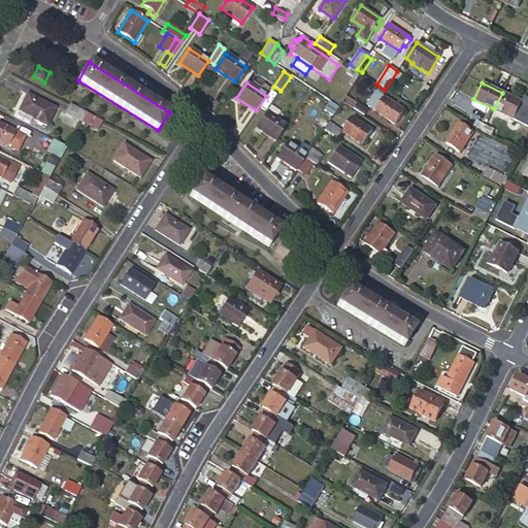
[(396,125),(405,110),(376,91),(367,105),(396,125)]
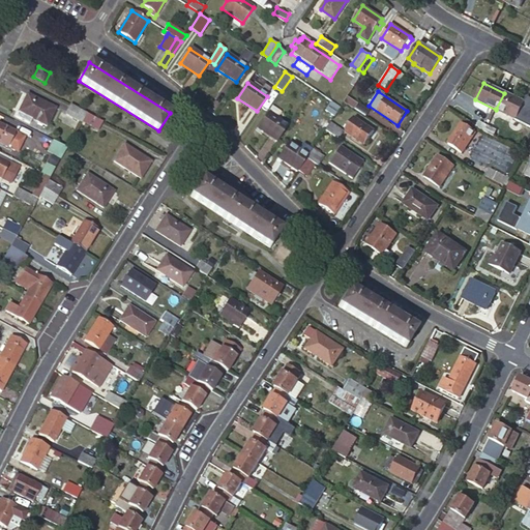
[(47,125),(56,108),(27,93),(16,116),(29,123),(32,118),(47,125)]
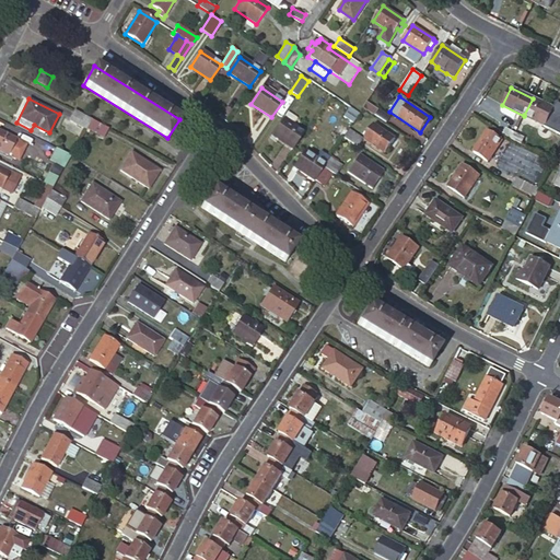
[(545,126),(544,127),(559,135),(559,104),(556,102),(555,105),(549,102),(548,105),(533,98),(524,115),(524,116),(545,126)]
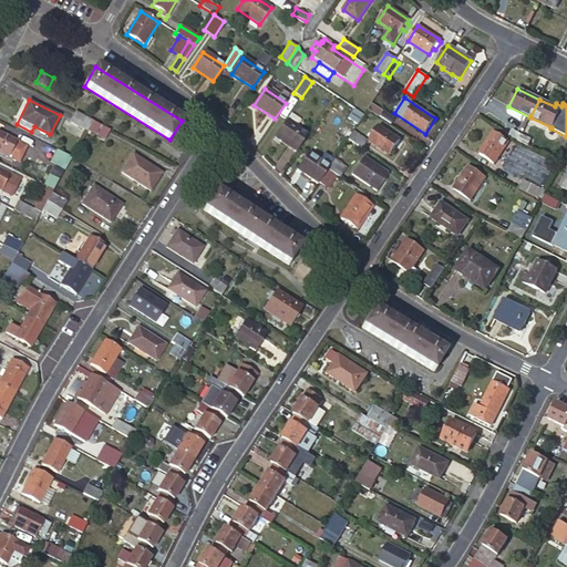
[(371,104),(368,110),(379,117),(383,112),(371,104)]
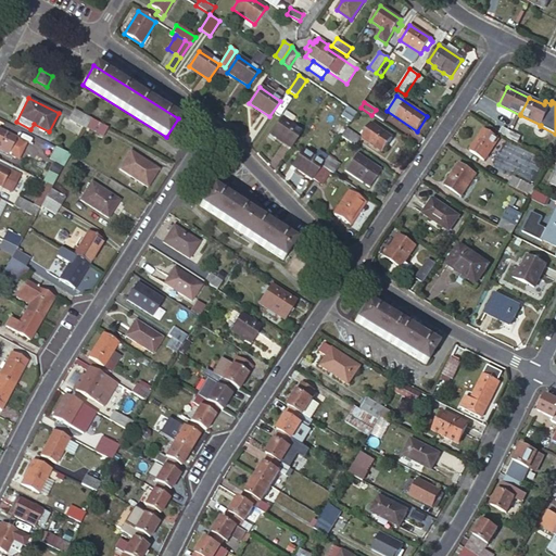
[(351,123),(357,113),(348,108),(341,116),(351,123)]
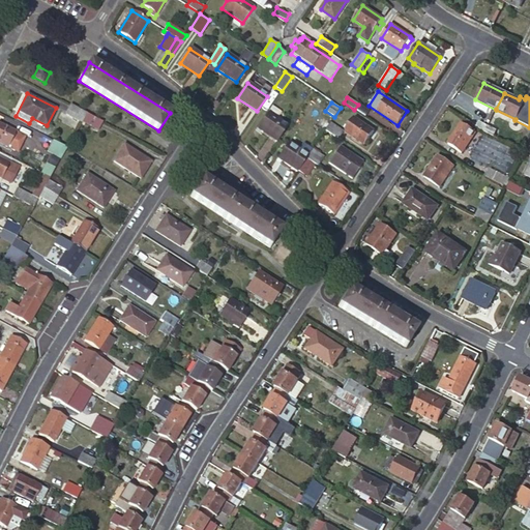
[(86,113),(70,105),(65,114),(81,122),(82,121),(86,113)]
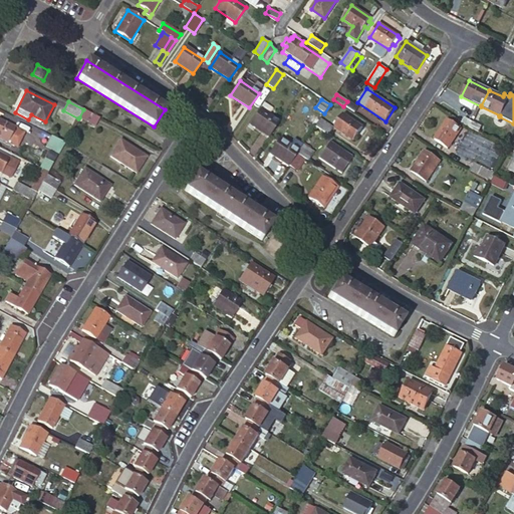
[(99,118),(83,109),(79,117),(95,126),(99,118)]
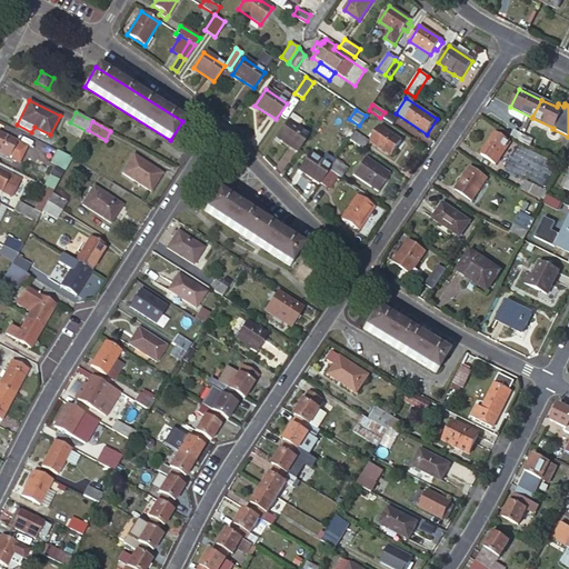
[(297,151),(308,135),(288,121),(277,138),(297,151)]
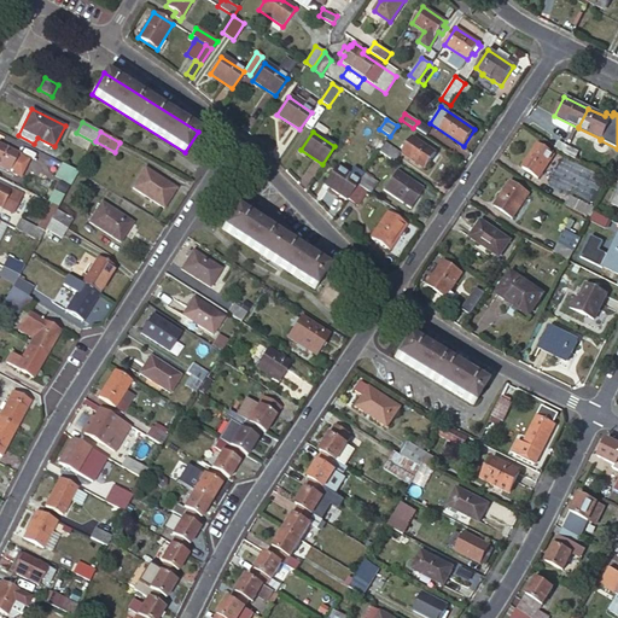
[(425,169),(437,153),(413,136),(402,153),(425,169)]
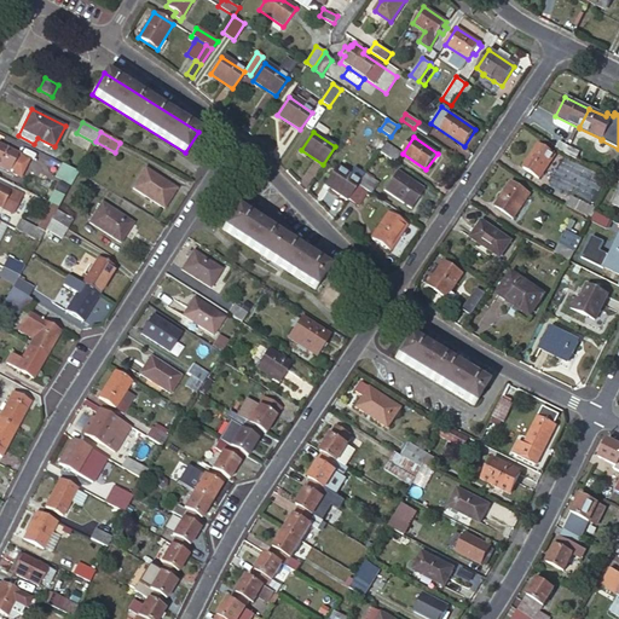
[(560,142),(556,148),(566,154),(570,146),(560,142)]
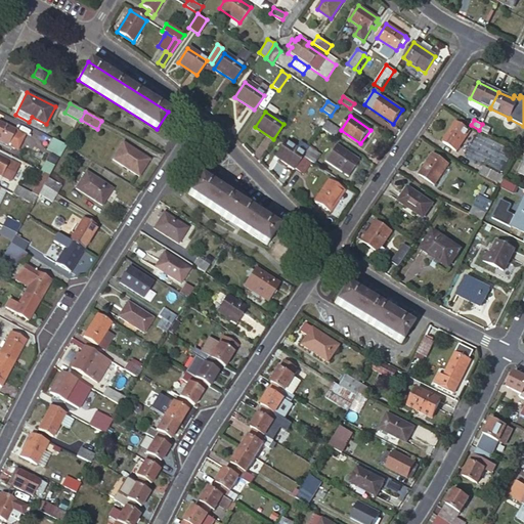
[(340,130),(326,121),(321,129),(335,137),(340,130)]
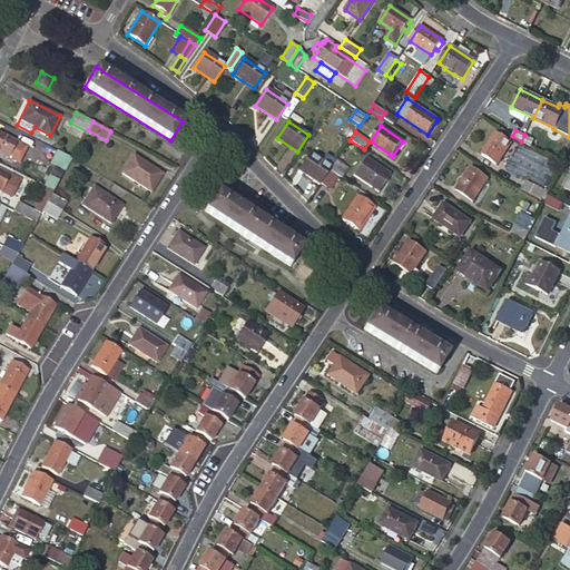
[(0,154),(8,158),(17,141),(0,133),(0,154)]
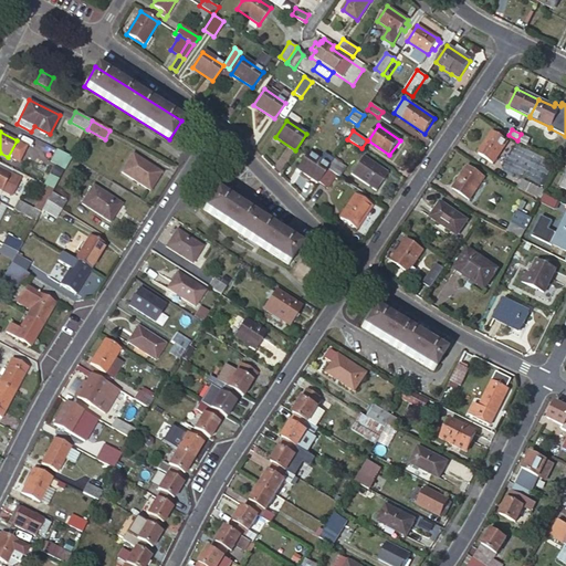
[(493,164),(507,142),(493,132),(478,154),(493,164)]
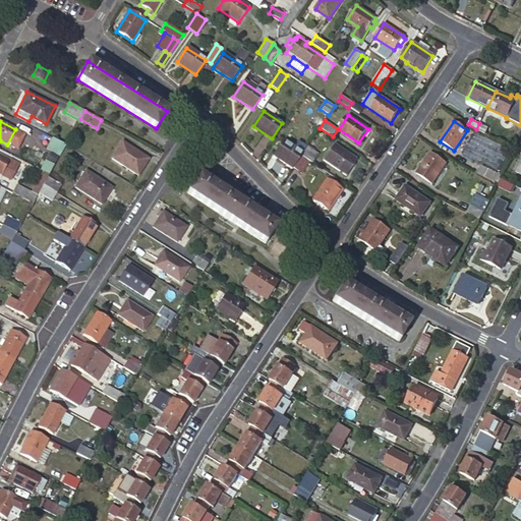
[(476,129),(484,134),(487,128),(479,123),(476,129)]
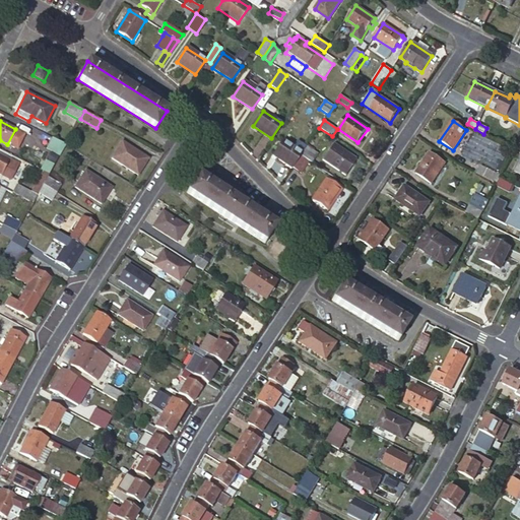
[(66,144),(53,138),(49,146),(61,152),(66,144)]
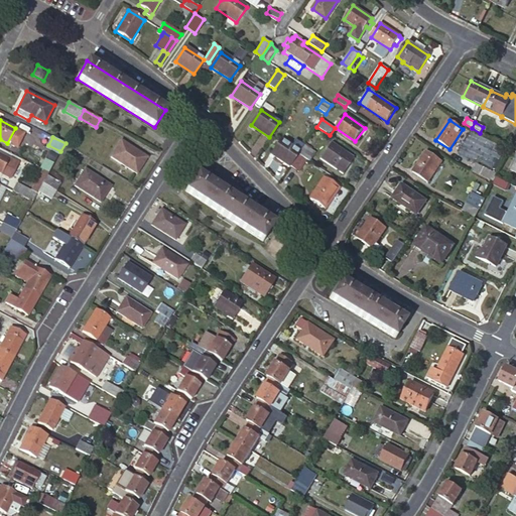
[(271,154),(289,166),(297,155),(299,151),(280,140),(271,154)]
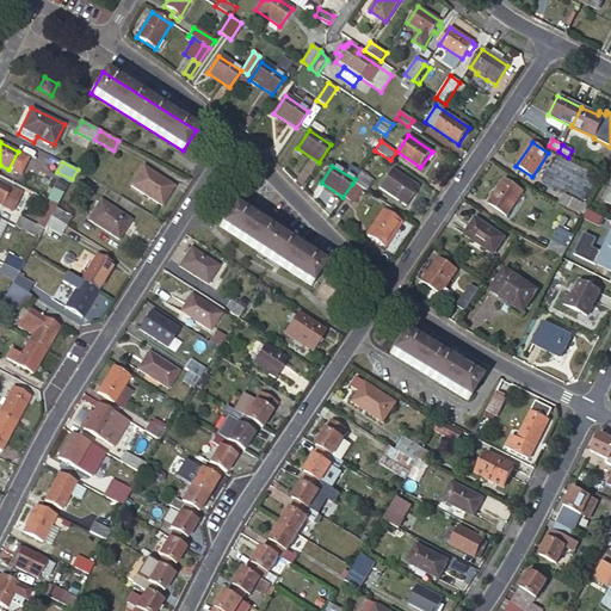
[(162,205),(174,186),(143,167),(131,186),(162,205)]
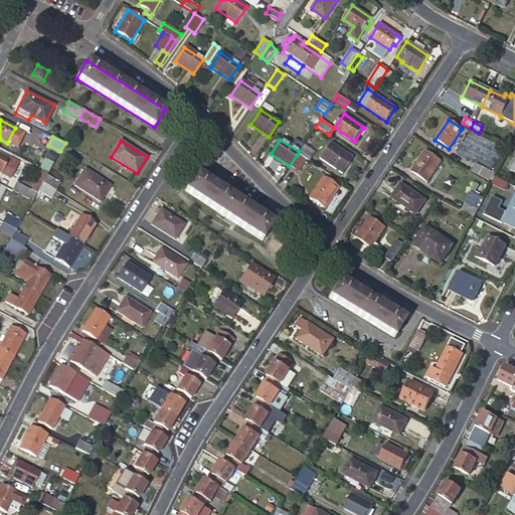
[(342,173),(353,157),(330,143),(320,158),(342,173)]
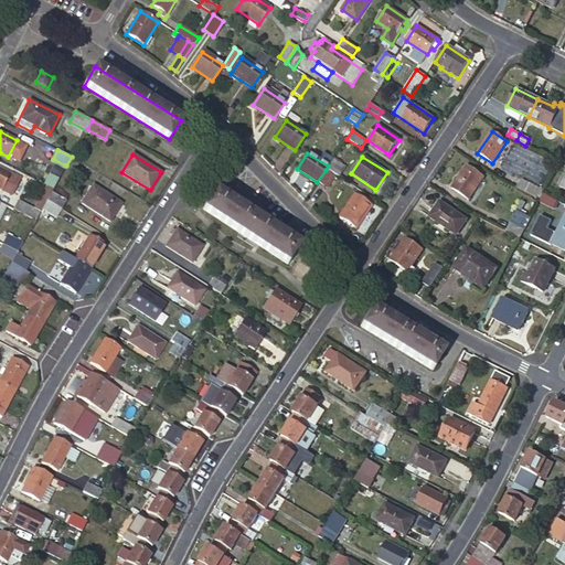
[(336,176),(340,179),(345,169),(332,160),(328,166),(326,170),(336,176)]
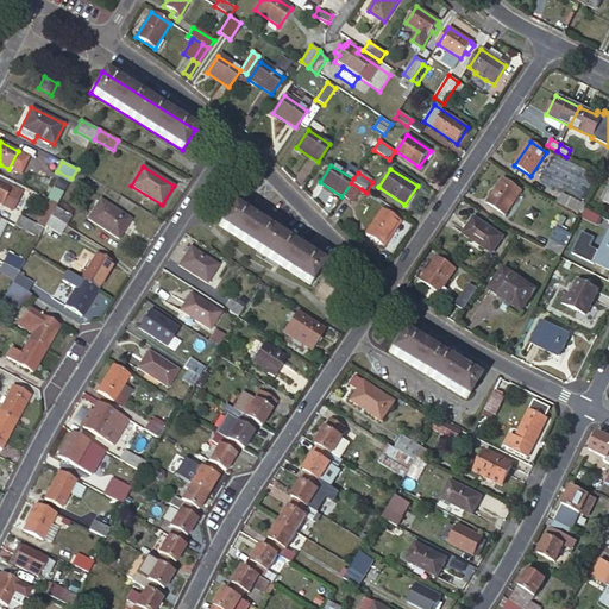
[(506,215),(522,192),(503,179),(487,202),(506,215)]
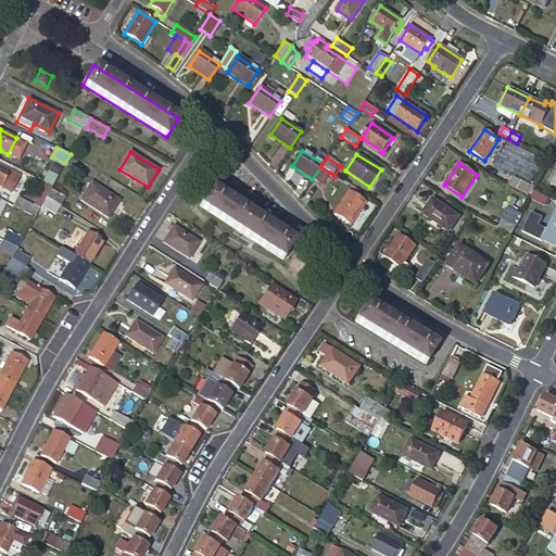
[(0,186),(1,187),(11,192),(19,177),(9,172),(0,166),(0,186)]
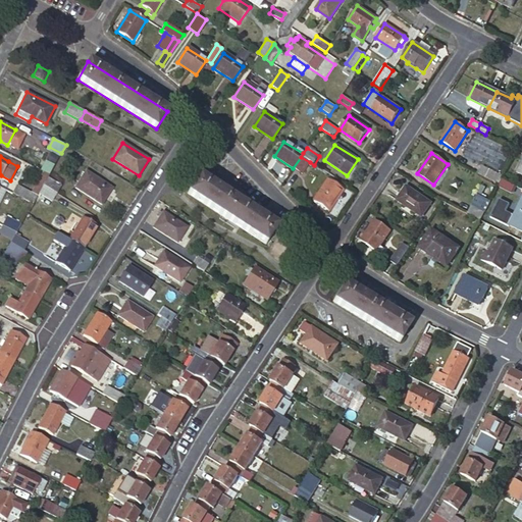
[(301,157),(293,168),(302,174),(310,162),(301,157)]
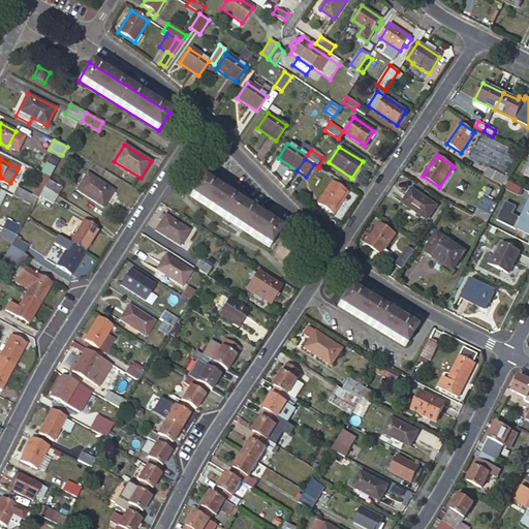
[(508,181),(509,179),(489,168),(486,177),(505,187),(508,181)]
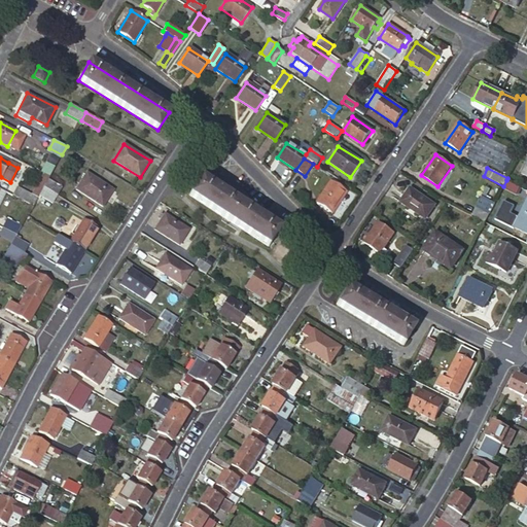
[(102,207),(112,190),(85,174),(75,190),(102,207)]
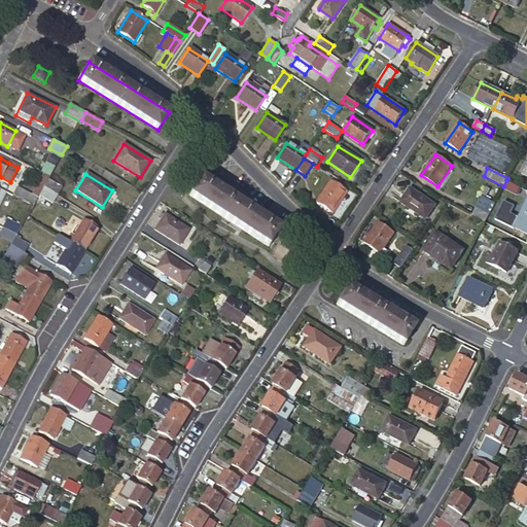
[(269,246),(280,229),(201,177),(189,196),(269,246)]
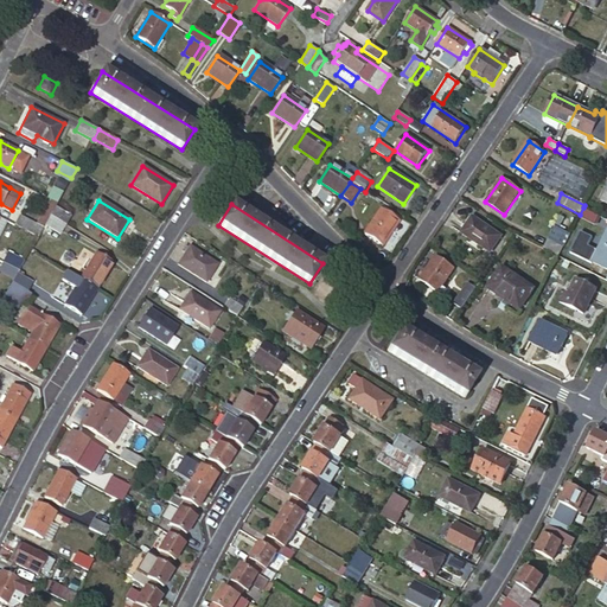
[(50,216),(65,225),(71,215),(56,206),(50,216)]
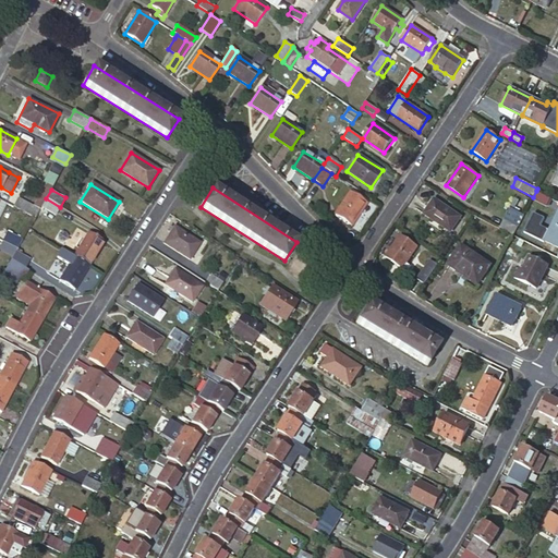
[(533,197),(532,197),(547,205),(550,197),(536,191),(533,197)]
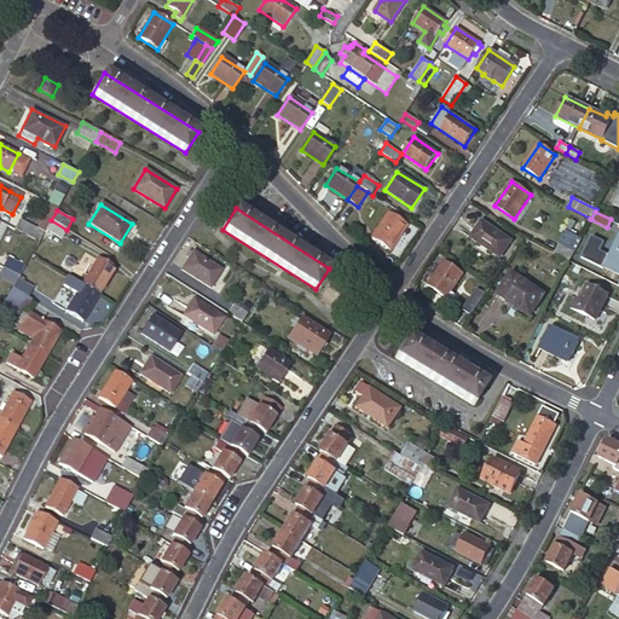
[(389,250),(406,225),(388,213),(371,238),(389,250)]
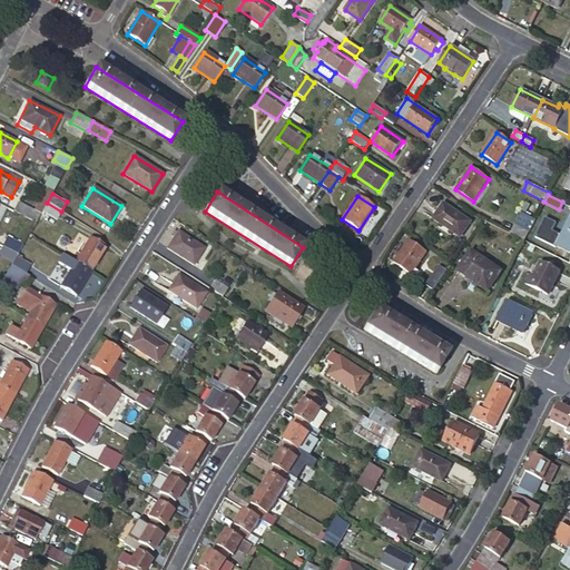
[(17,203),(13,212),(36,223),(40,215),(17,203)]
